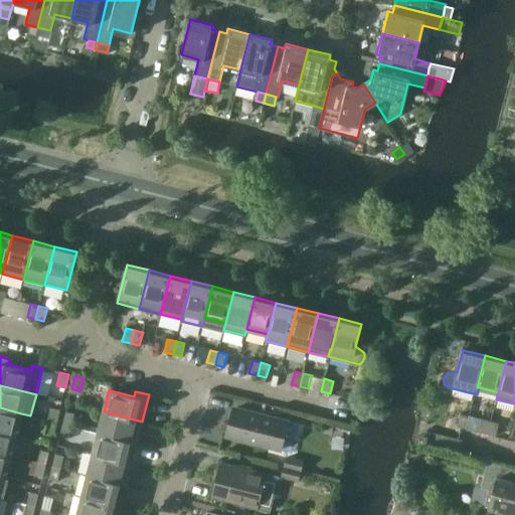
[(21,413),(0,407),(0,430),(16,435),(21,413)]
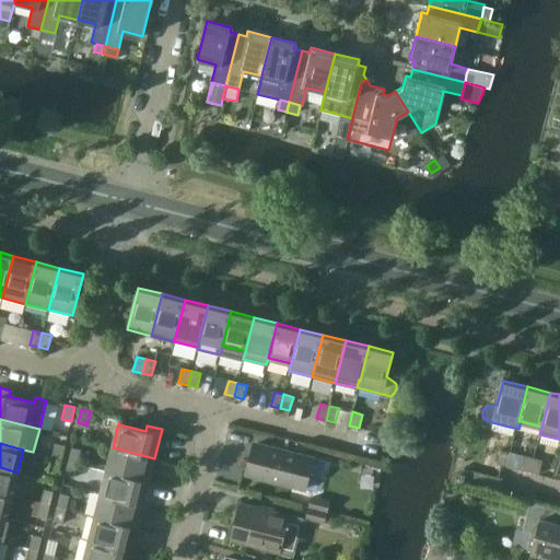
[(55,443),(51,456),(61,459),(65,445),(55,443)]
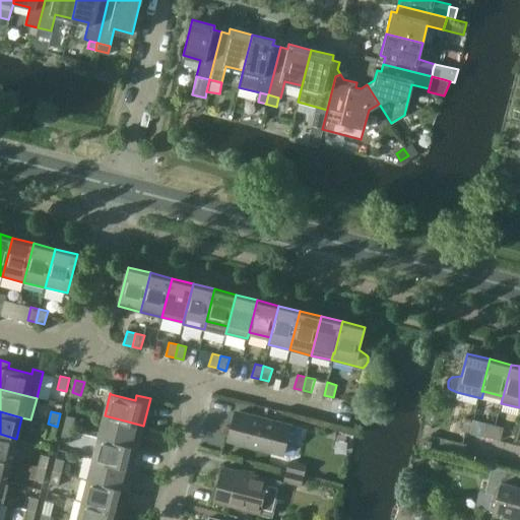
[(290,426),(279,423),(238,411),(230,440),(283,454),(290,426)]
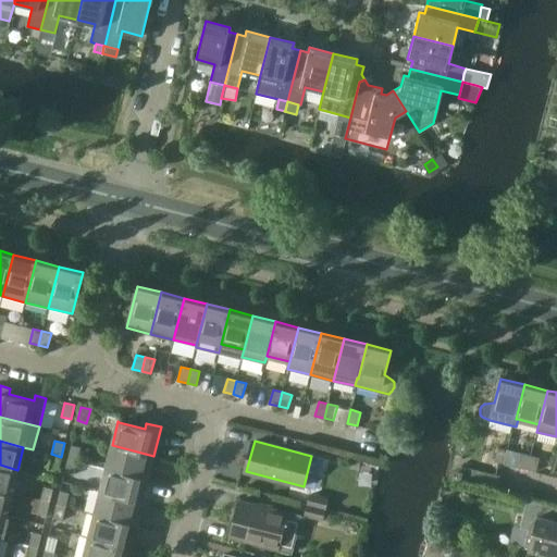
[(71,444),(67,458),(77,460),(81,446),(71,444)]
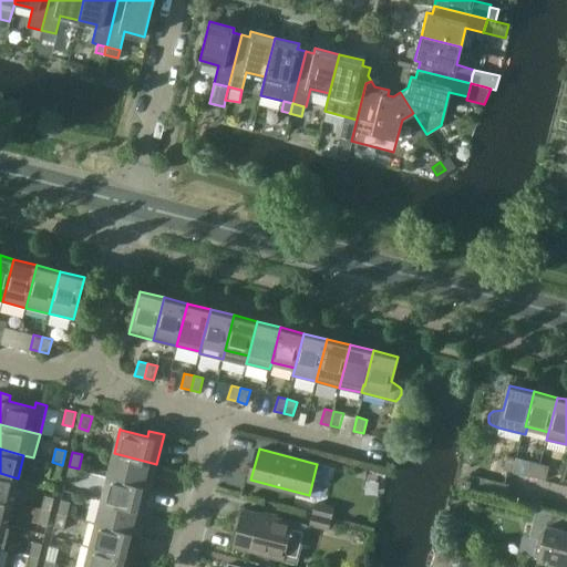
[(151,487),(156,464),(114,453),(109,476),(151,487)]
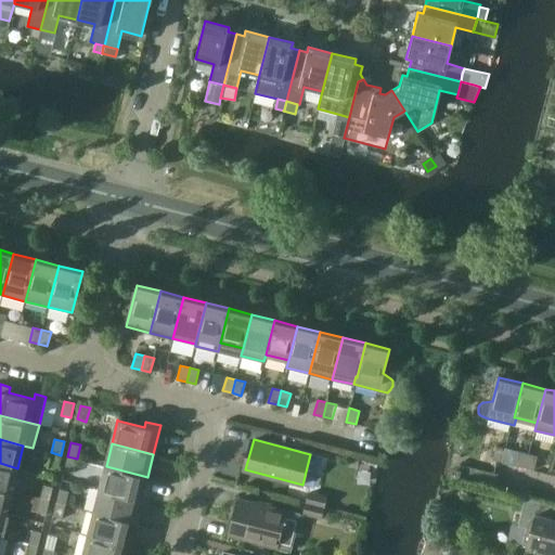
[(497,444),(492,459),(502,461),(505,448),(497,444)]
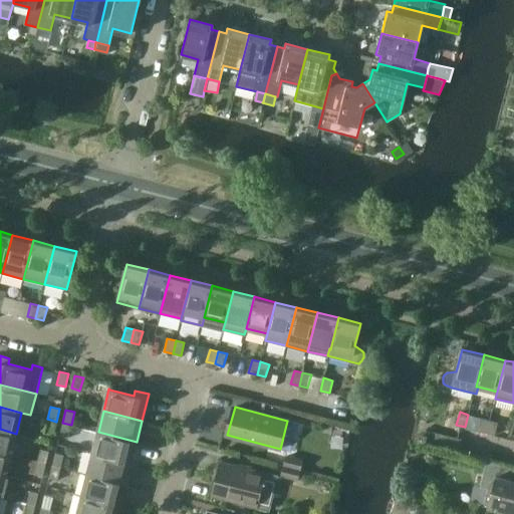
[(486,433),(489,420),(481,418),(478,431),(486,433)]
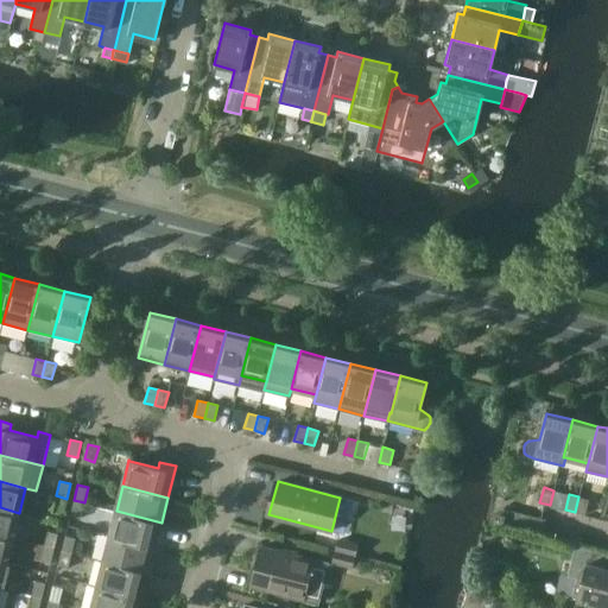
[(63,513),(67,499),(56,495),(52,511),(63,513)]
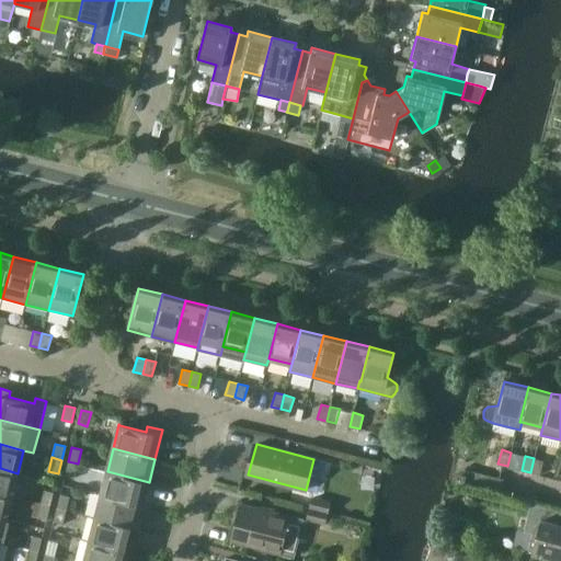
[(544,460),(534,458),(530,472),(540,474),(544,460)]
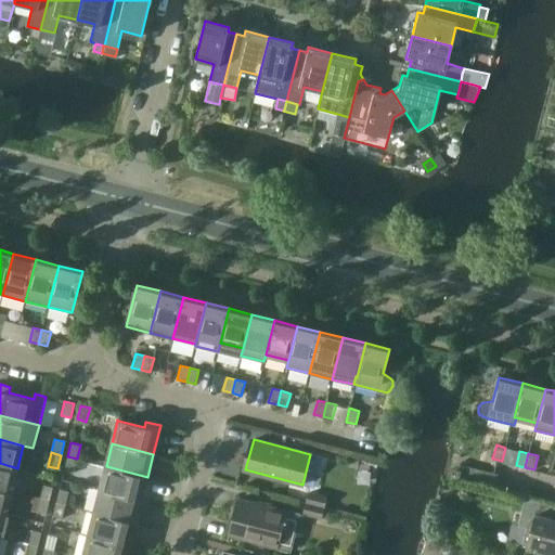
[(73,473),(77,459),(67,456),(64,470),(73,473)]
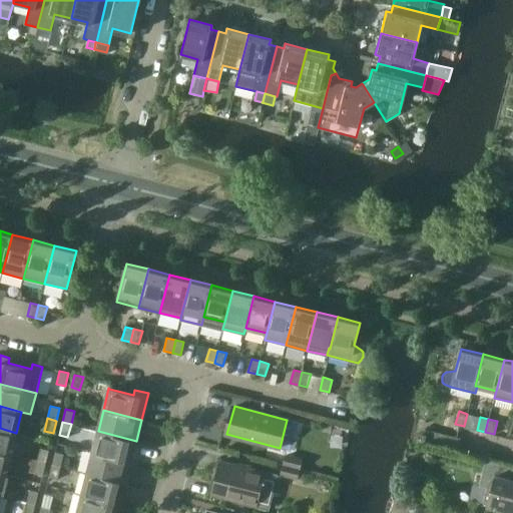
[(16,433),(0,428),(0,450),(11,454),(16,433)]
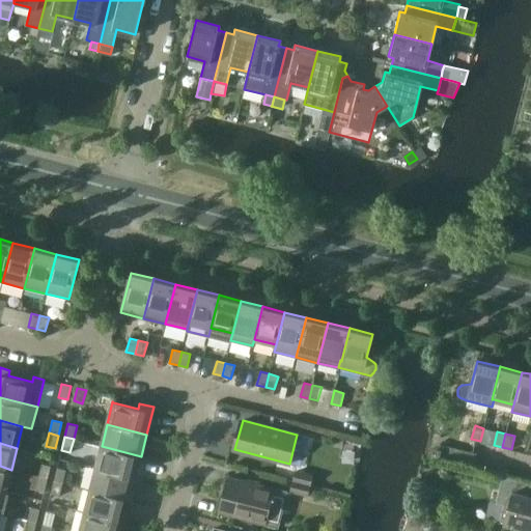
[(436,443),(432,455),(475,465),(477,453),(436,443)]
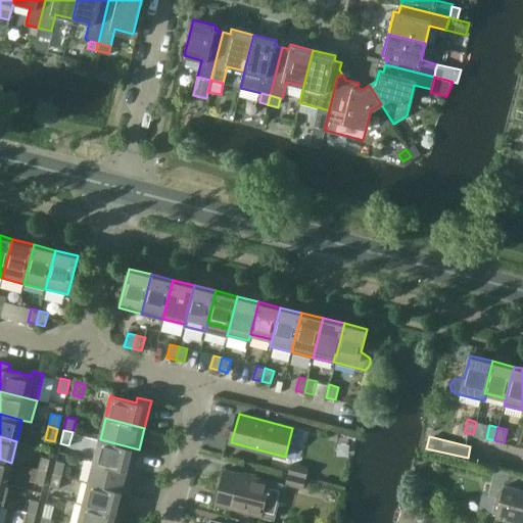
[(134,471),(139,449),(100,439),(94,461),(134,471)]
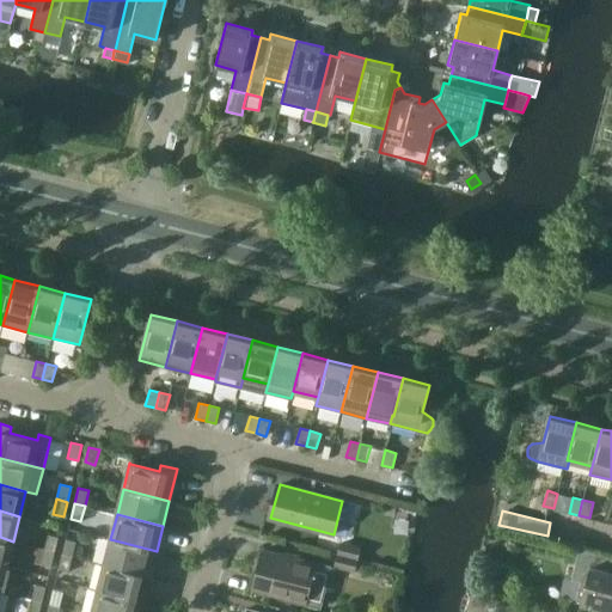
[(48,534),(44,549),(54,551),(57,537),(48,534)]
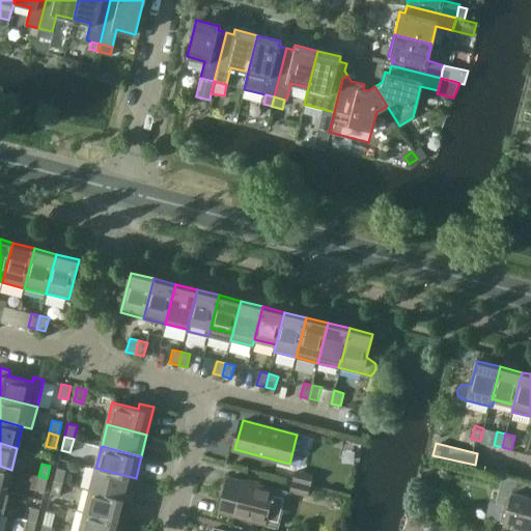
[(11,470),(0,466),(0,490),(5,492),(11,470)]
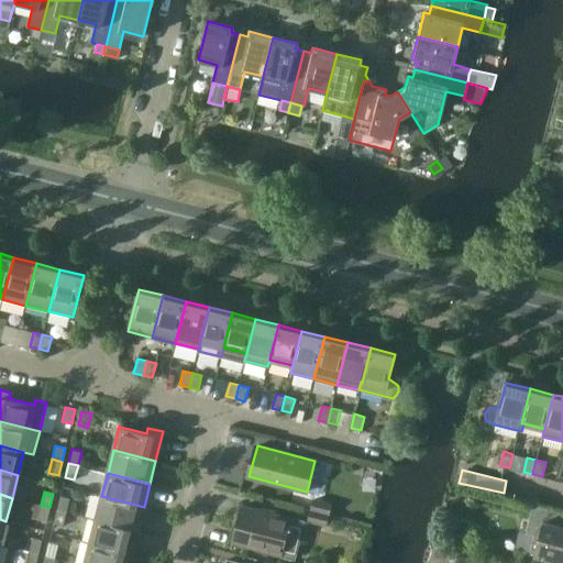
[(61,495),(57,509),(66,511),(67,510),(69,500),(69,497),(61,495)]
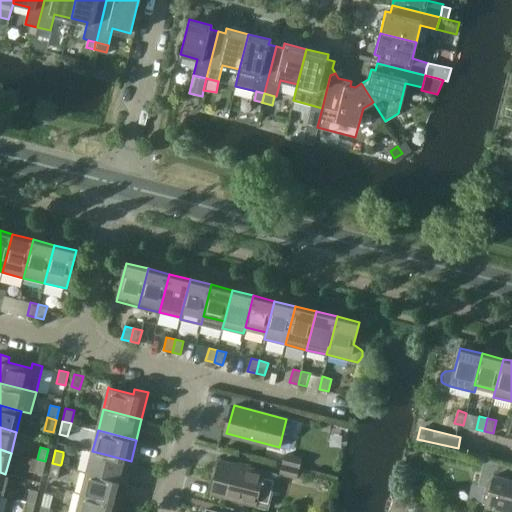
[(125,482),(131,461),(92,451),(87,472),(125,482)]
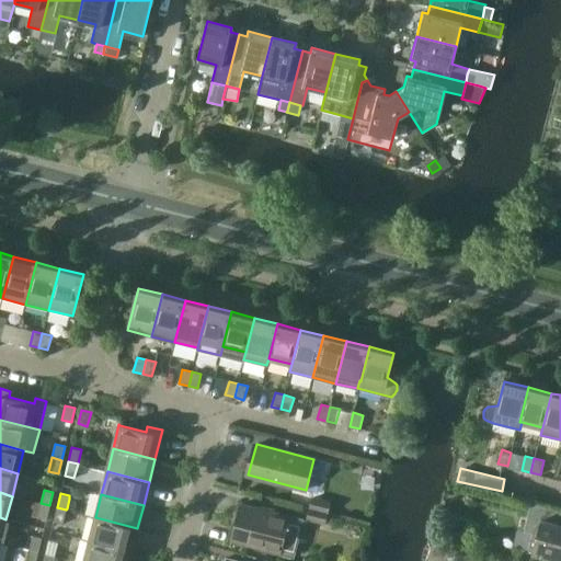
[(312,496),(309,508),(328,513),(331,502),(312,496)]
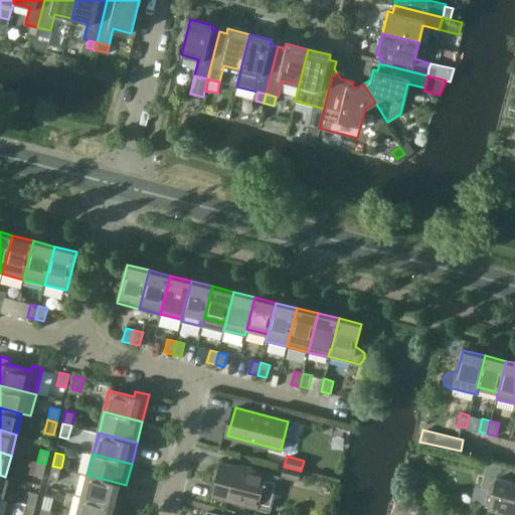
[(29,460),(26,472),(34,474),(37,462),(29,460)]
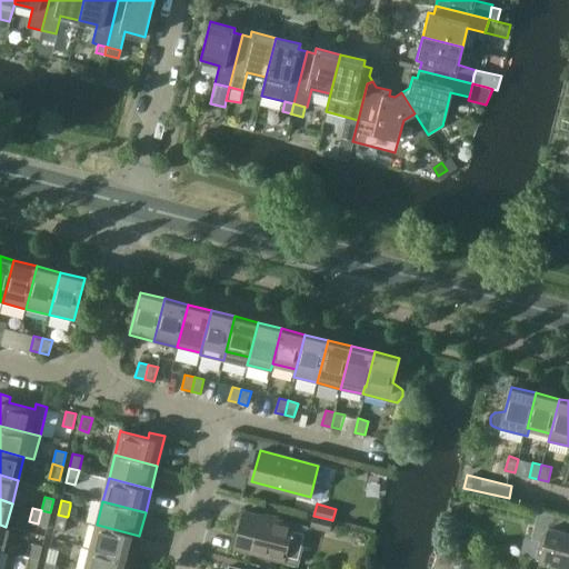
[(47,527),(50,512),(41,510),(38,523),(37,525),(47,527)]
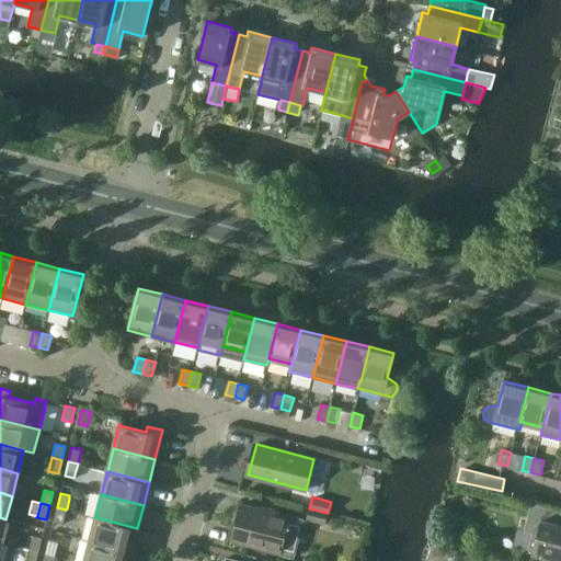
[(302,519),(289,516),(273,512),(274,511),(272,510),(271,512),(241,504),(231,540),(293,556),(302,519)]
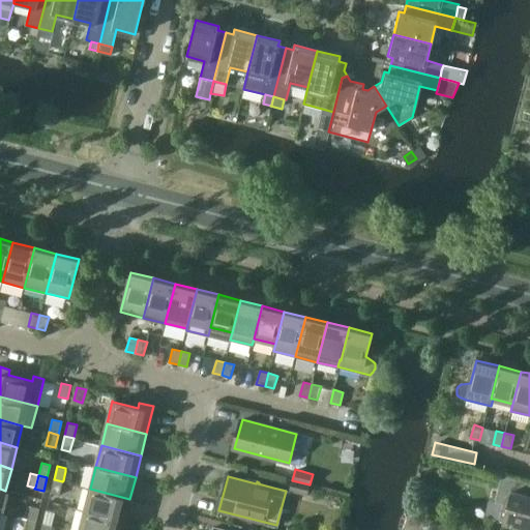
[(59,495),(62,481),(54,479),(50,493),(59,495)]
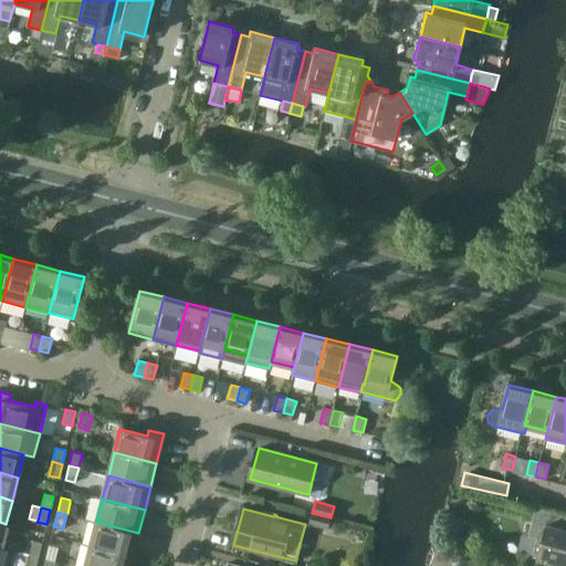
[(312,513),(310,524),(328,528),(331,517),(312,513)]
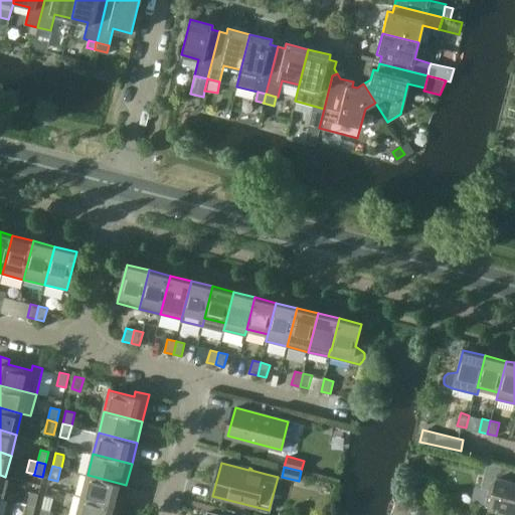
[(121,506),(126,485),(88,475),(82,496),(121,506)]
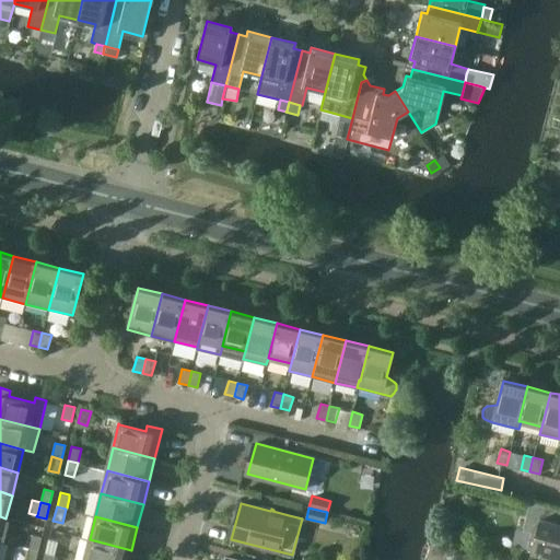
[(539,517),(538,523),(536,525),(533,531),(531,539),(531,546),(532,549),(529,555),(555,559),(559,559),(559,521),(558,522),(539,517)]
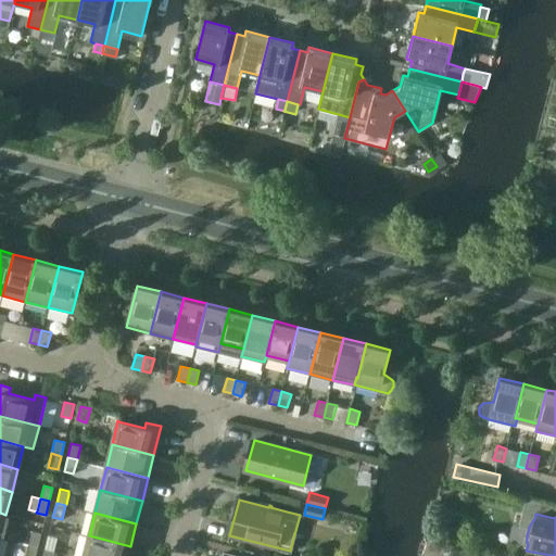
[(446,522),(443,534),(457,538),(460,526),(446,522)]
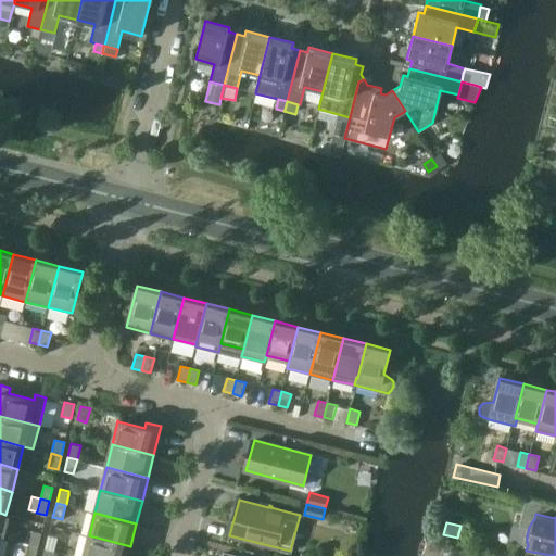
[(32,530),(28,544),(38,546),(41,533),(32,530)]
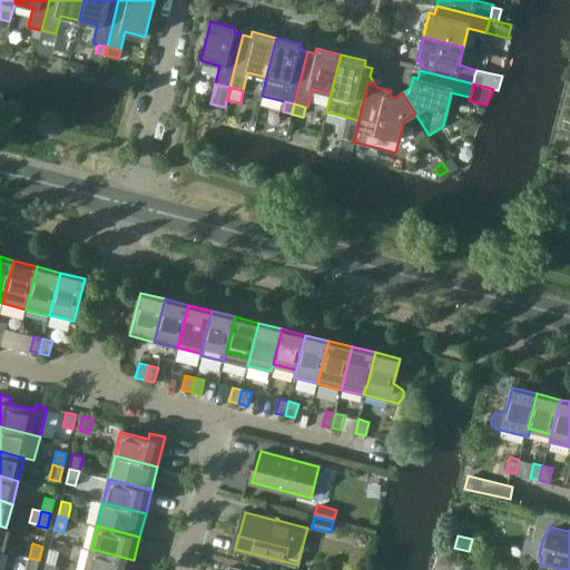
[(49,548),(46,562),(56,564),(59,550),(49,548)]
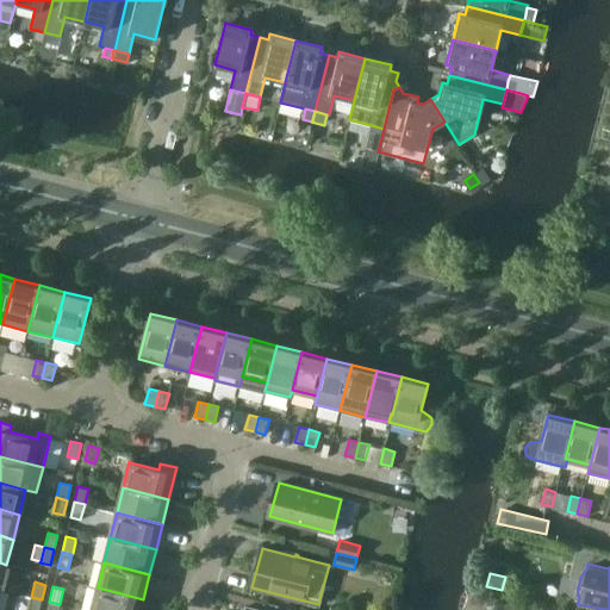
[(139,609),(143,599),(98,587),(91,609),(139,609)]
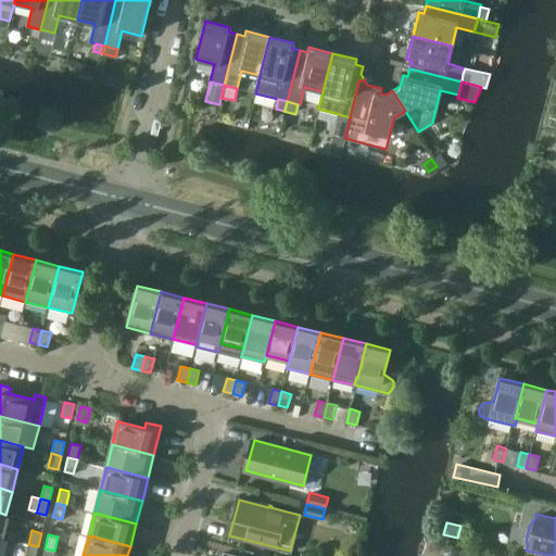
[(35,555),(38,546),(28,544),(25,555),(35,555)]
